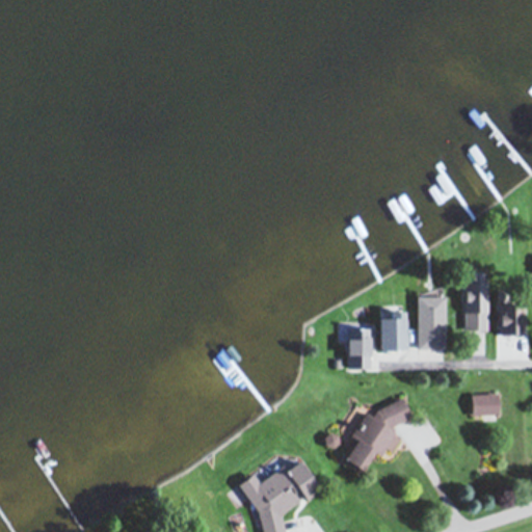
[(444,347),(444,296),(417,296),(417,347),(444,347)]
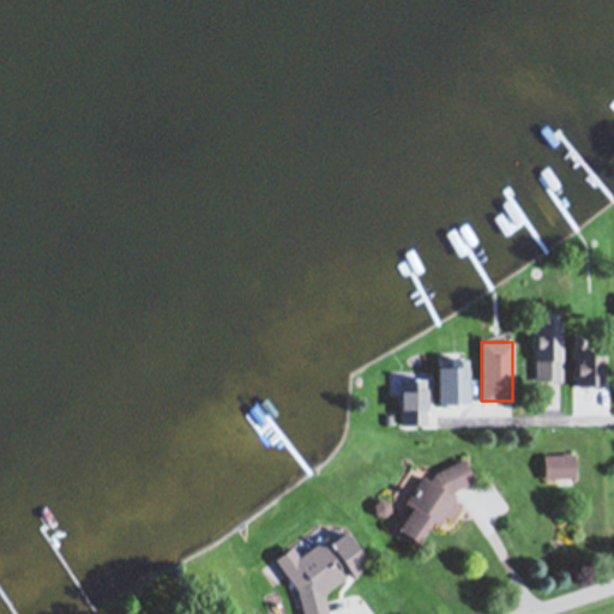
[(534,380),(563,380),(563,342),(534,342),(534,380)]
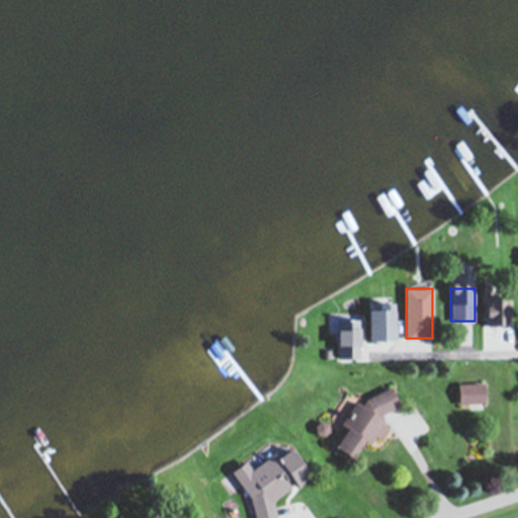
[(486,325),(512,325),(512,295),(486,295),(486,325)]
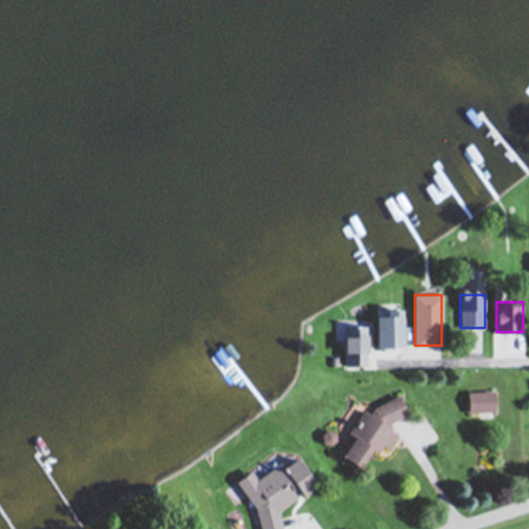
[(376,315),(376,346),(402,346),(402,315),(376,315)]
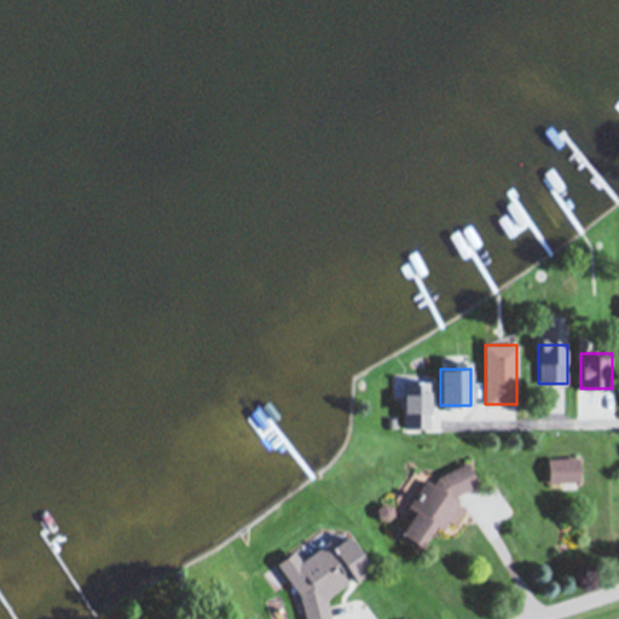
[(429,428),(428,381),(401,381),(403,428),(429,428)]
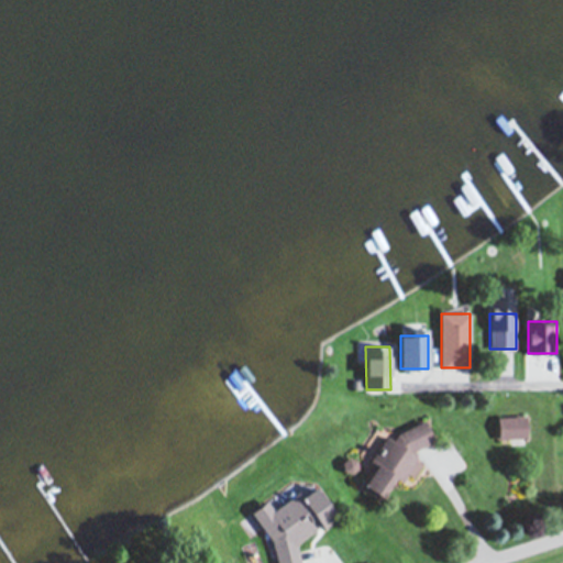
[(527,415),(498,415),(498,438),(527,438),(527,415)]
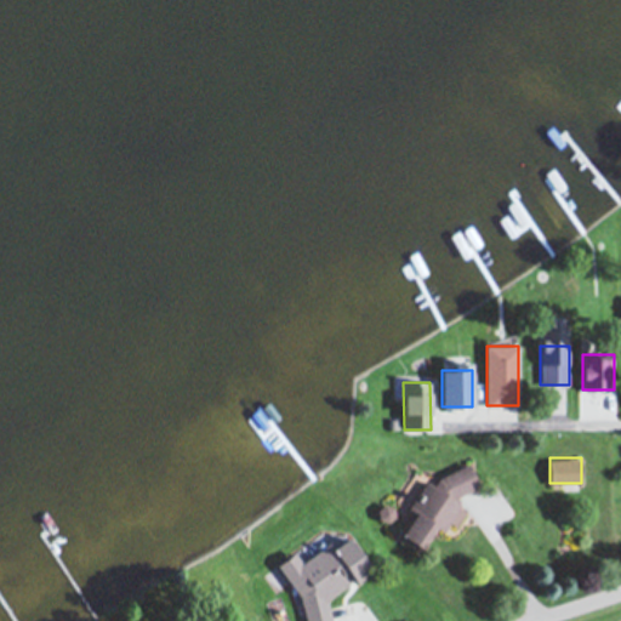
[(426,480),(406,511),(410,518),(400,534),(422,548),(433,533),(444,528),(460,505),(456,495),(479,485),(469,463),(439,476),(433,485),(426,480)]
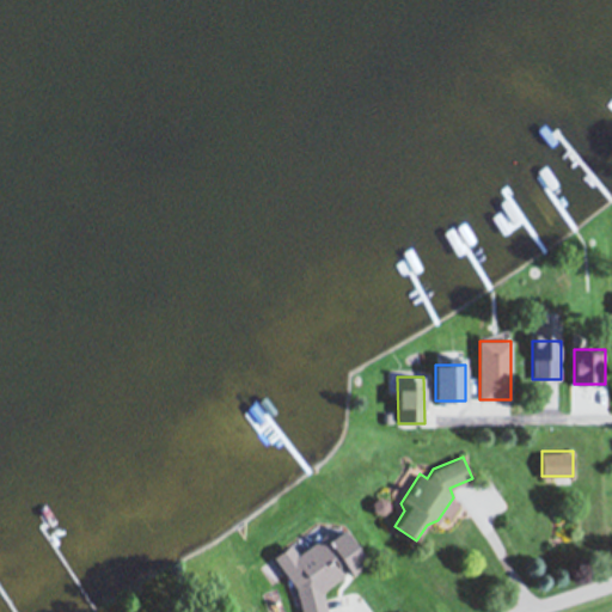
[(366,563),(344,528),(328,539),(319,540),(283,563),(285,569),(298,589),(301,611),(326,611),(323,589),(346,575),(348,574),(366,563)]
